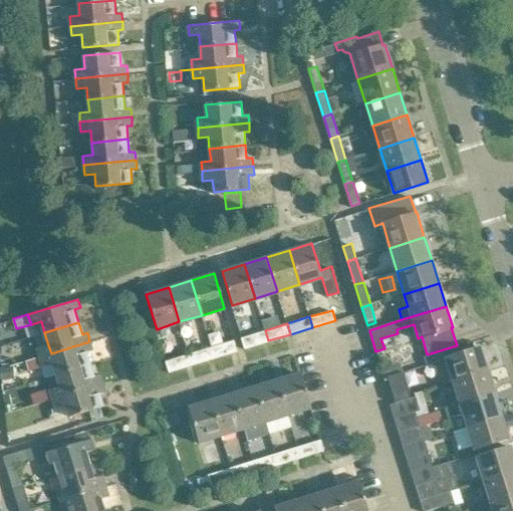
[(245,347),(268,340),(265,330),(242,337),(245,347)]
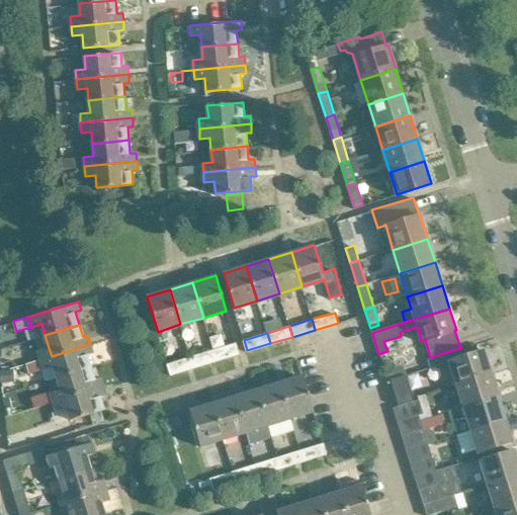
[(212,349),(216,360),(239,353),(236,342),(212,349)]
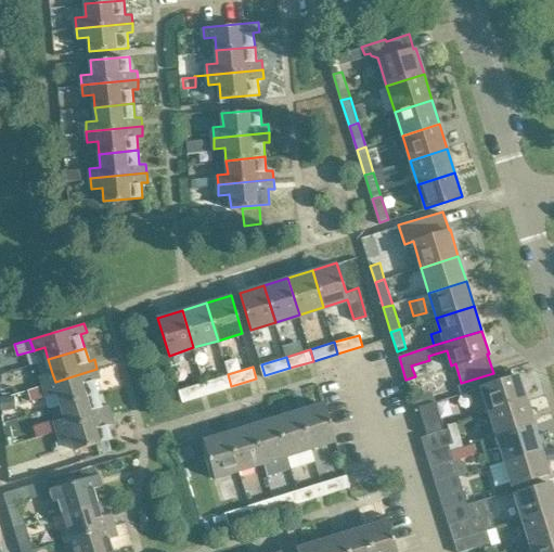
[(62,403),(98,393),(93,379),(100,377),(97,369),(55,382),(59,393),(62,403)]
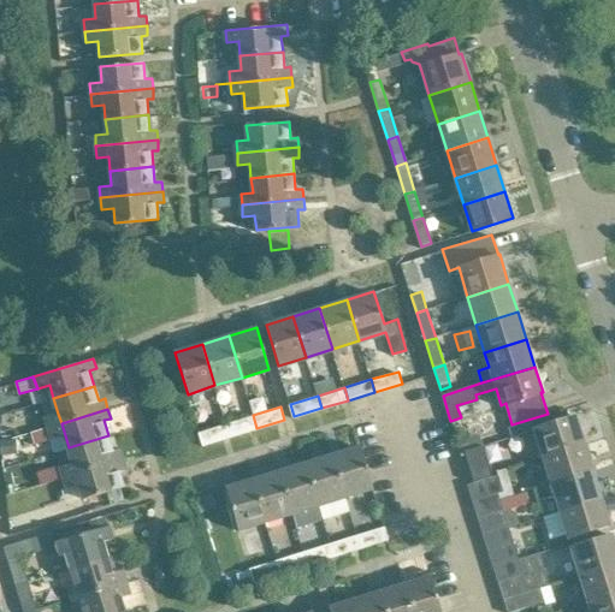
[(48,427),(61,423),(58,414),(46,417),(48,427)]
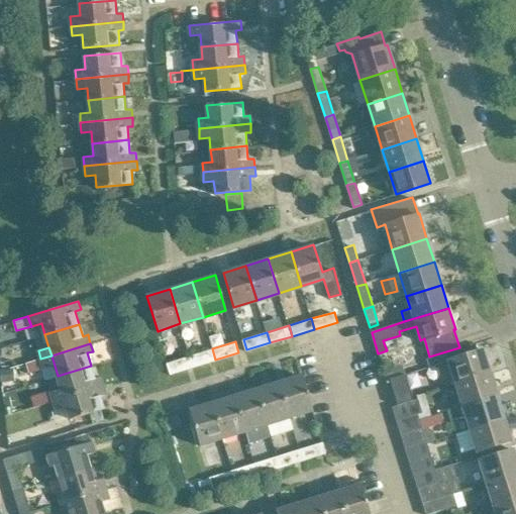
[(193,367),(215,360),(212,348),(190,355),(193,367)]
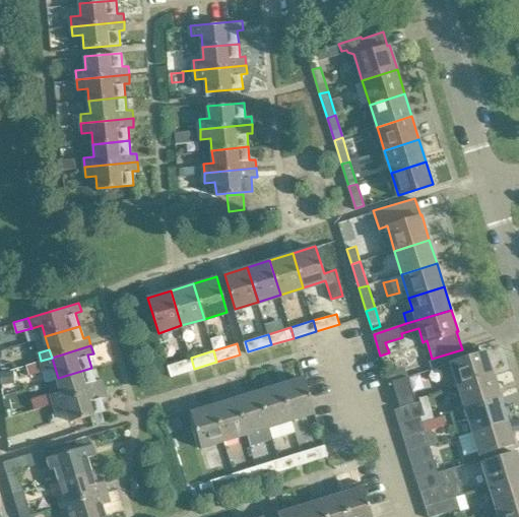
[(458,385),(493,375),(485,350),(450,361),(458,385)]
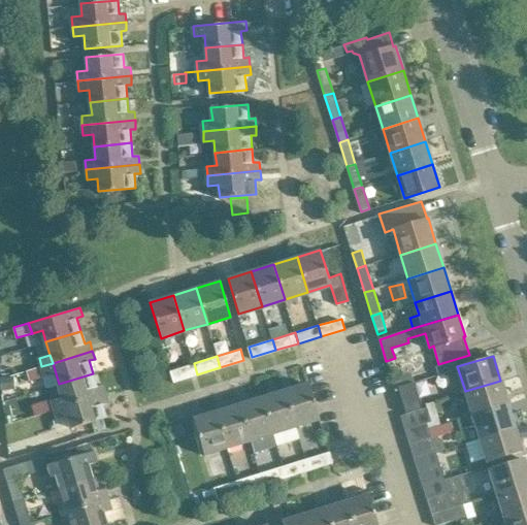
[(44,376),(56,373),(53,363),(41,366),(44,376)]
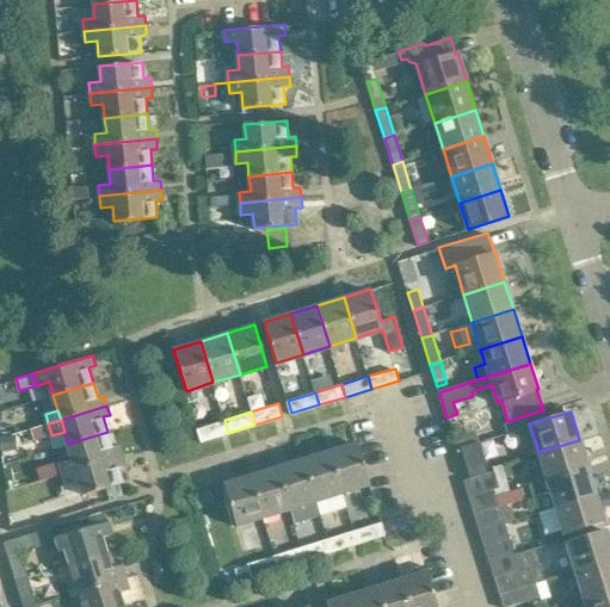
[(201,441),(228,433),(225,420),(197,428),(201,441)]
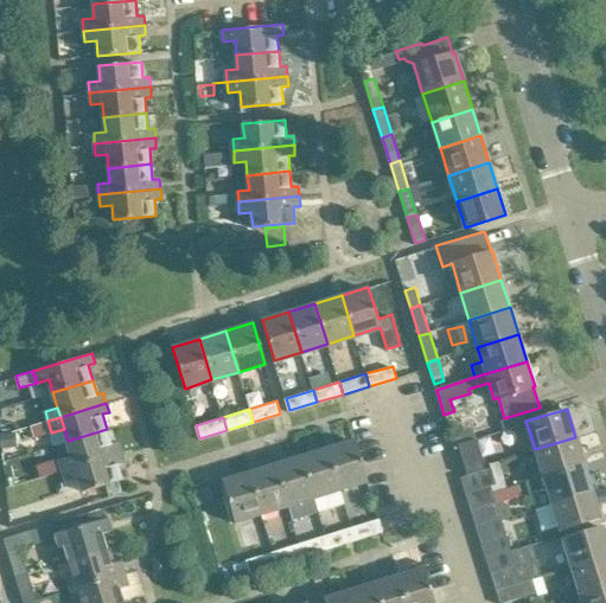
[(48,421),(31,425),(34,437),(50,432),(51,432),(48,421)]
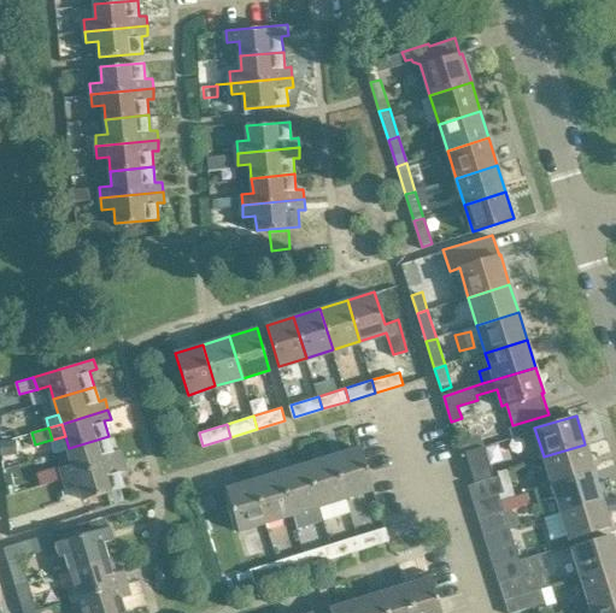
[(461,452),(465,451),(484,444),(480,432),(457,440),(461,452)]
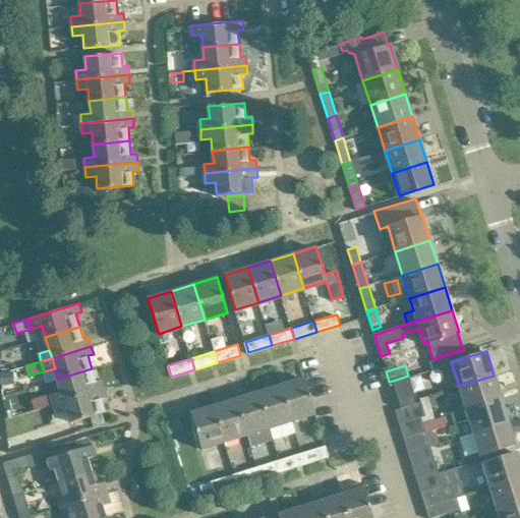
[(63,400),(104,388),(102,380),(96,381),(92,368),(58,379),(62,393),(52,395),(54,403),(63,400)]
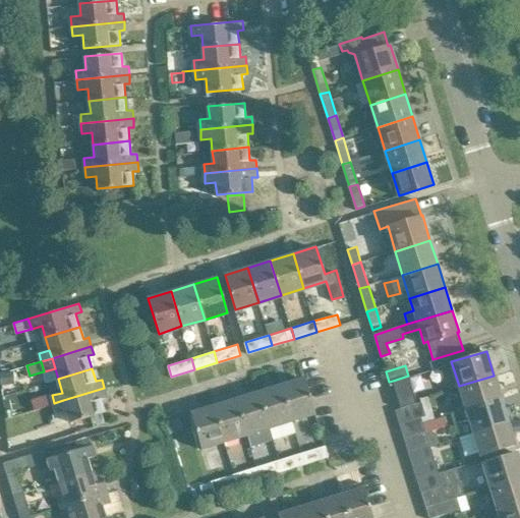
[(417,403),(416,402),(414,396),(408,376),(393,381),(401,407),(417,403)]
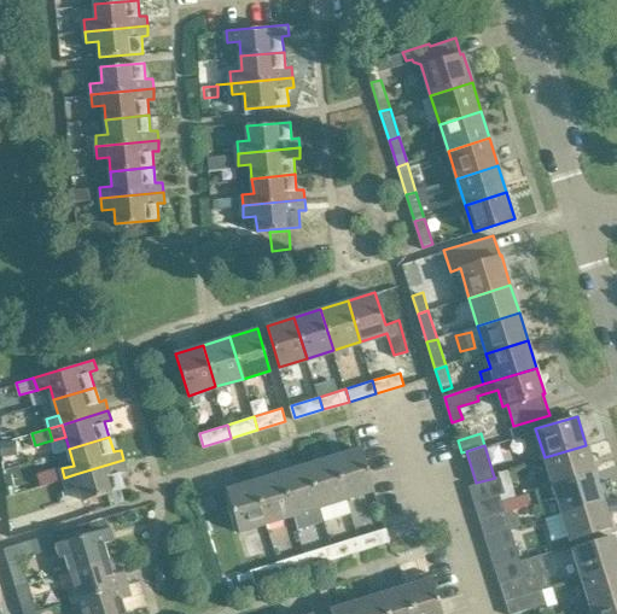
[(535,491),(594,473),(586,445),(545,457),(552,484),(535,489),(535,491)]
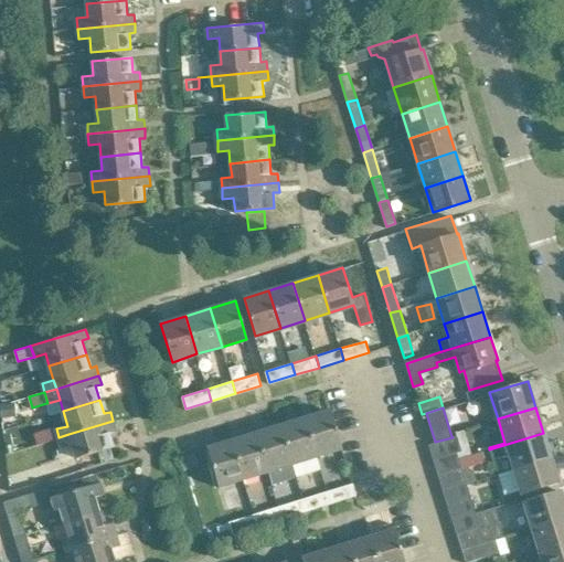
[(305,417),(317,456),(342,448),(330,410),(305,417)]
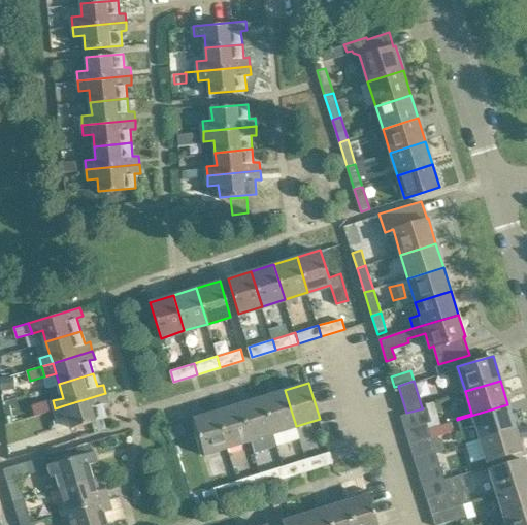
[(273,432),(296,426),(285,390),(262,397),(273,432)]
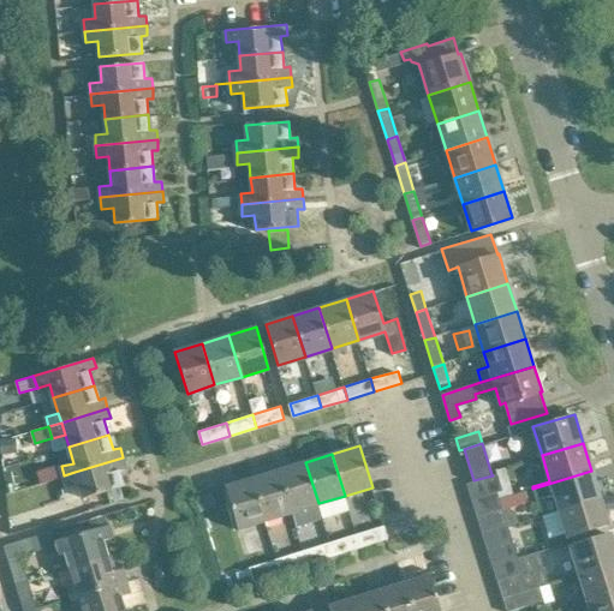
[(511,457),(518,484),(528,481),(520,455),(511,457)]
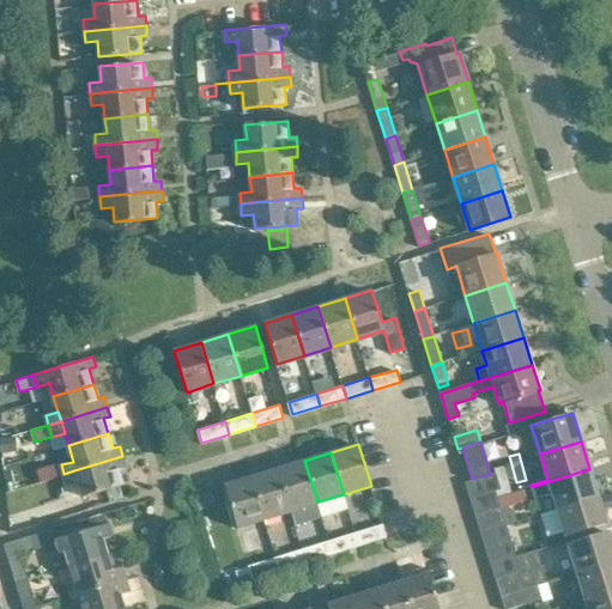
[(119,468),(126,466),(122,456),(74,470),(79,483),(83,495),(123,483),(119,468)]
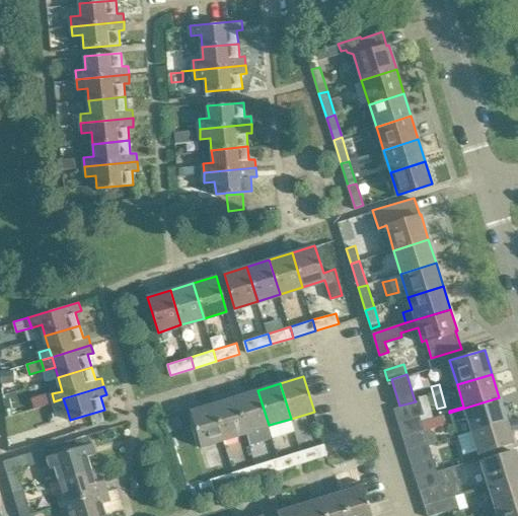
[(246,432),(269,425),(257,390),(235,397),(246,432)]
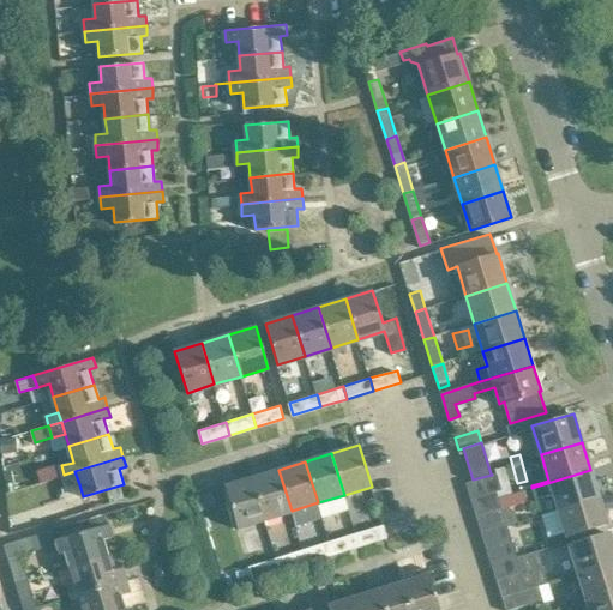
[(502,490),(503,494),(512,491),(504,466),(496,469),(497,472),(496,472),(502,490)]
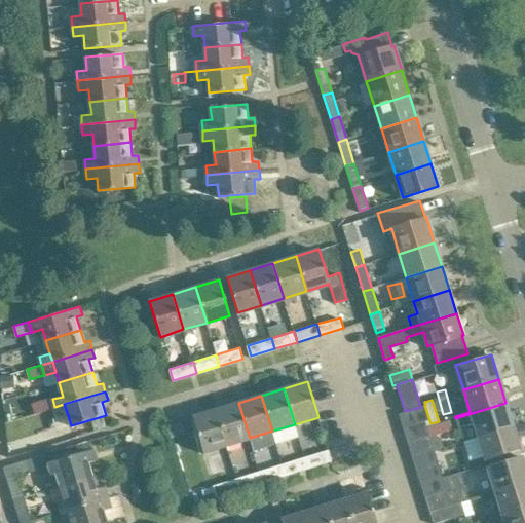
[(227,445),(250,438),(238,403),(216,410),(227,445)]
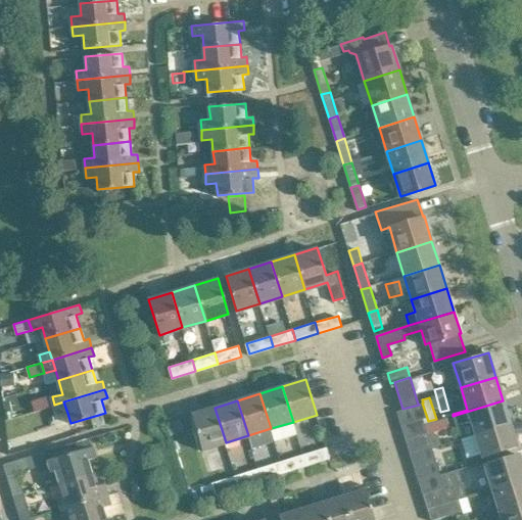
[(475,433),(510,423),(503,400),(453,416),(456,425),(471,421),(475,433)]
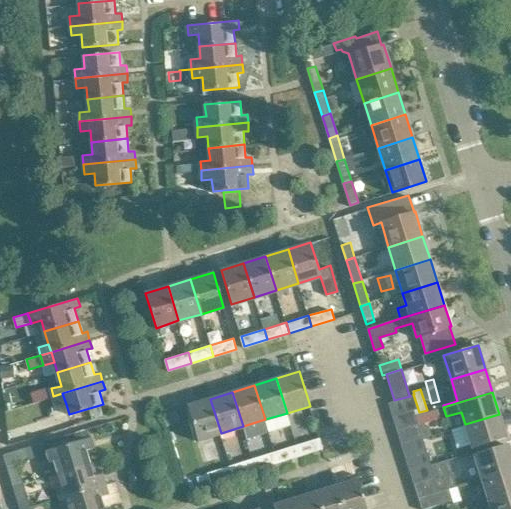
[(56,407),(66,404),(62,393),(53,396),(56,407)]
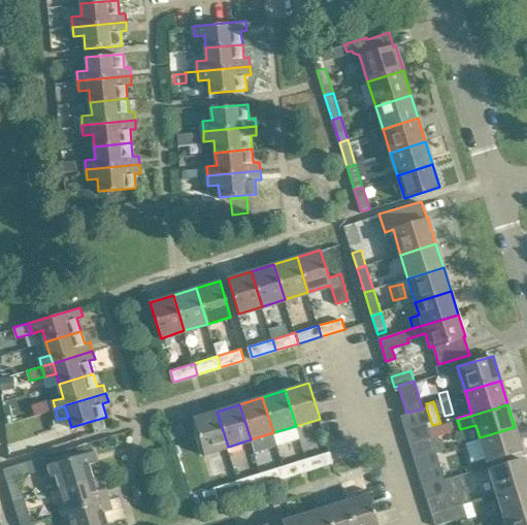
[(405,429),(431,422),(426,406),(422,407),(423,408),(406,413),(400,415),(405,429)]
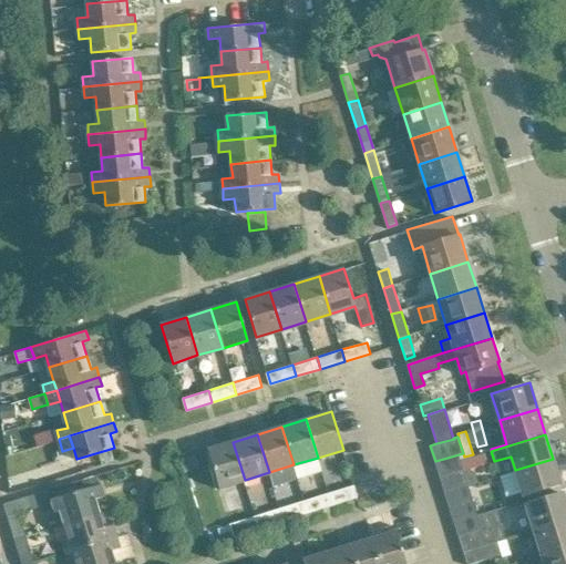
[(219,488),(245,480),(233,442),(207,450),(219,488)]
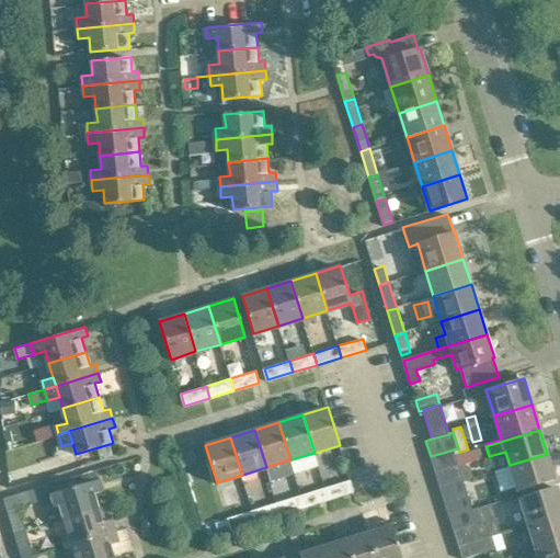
[(455,454),(459,452),(458,448),(431,456),(435,471),(458,464),(455,454)]
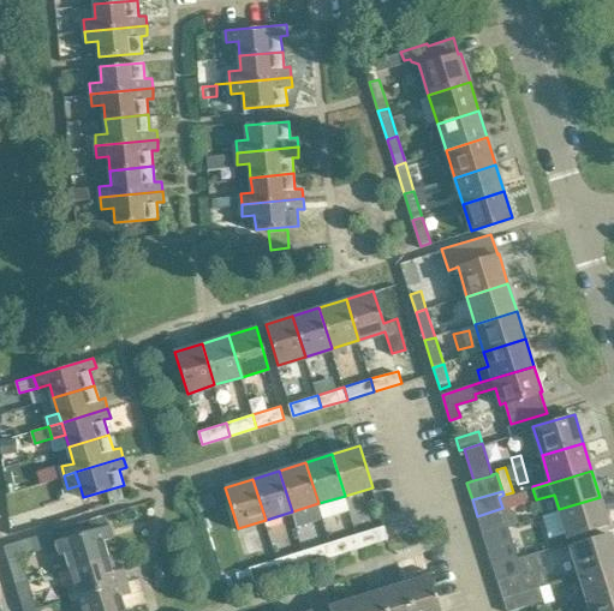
[(600,497),(559,509),(567,537),(608,523),(600,497)]
